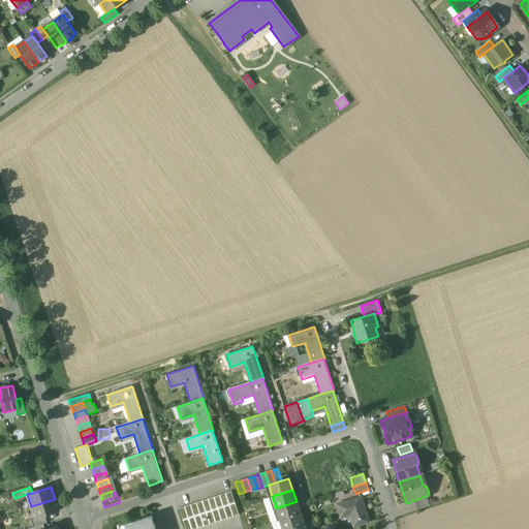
[(230,505),(236,503),(231,492),(226,494),(230,505)]
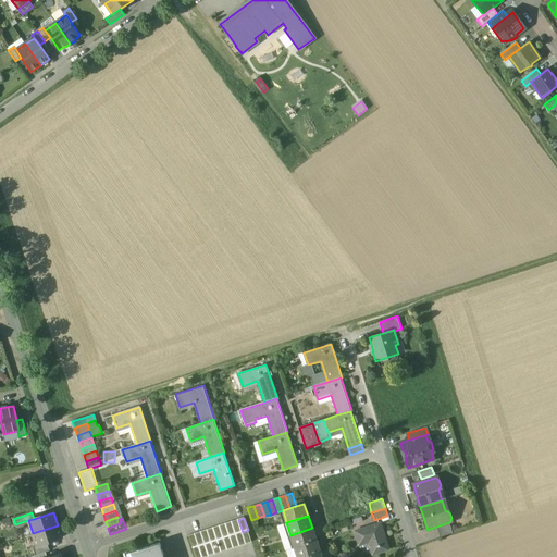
[(236,534),(243,532),(238,520),(232,522),(236,534)]
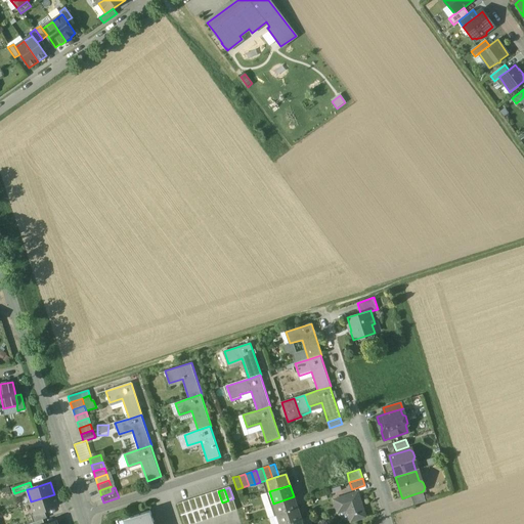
[(216,505),(222,503),(218,491),(212,493),(216,505)]
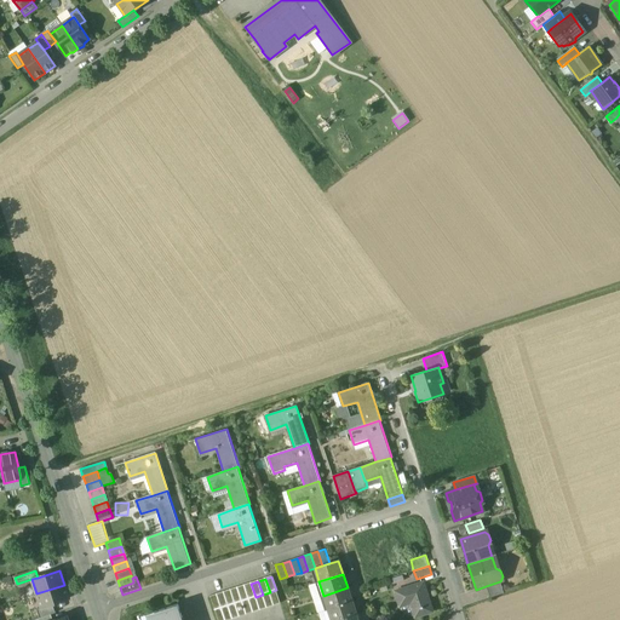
[(500,581),(486,586),(491,598),(504,593),(500,581)]
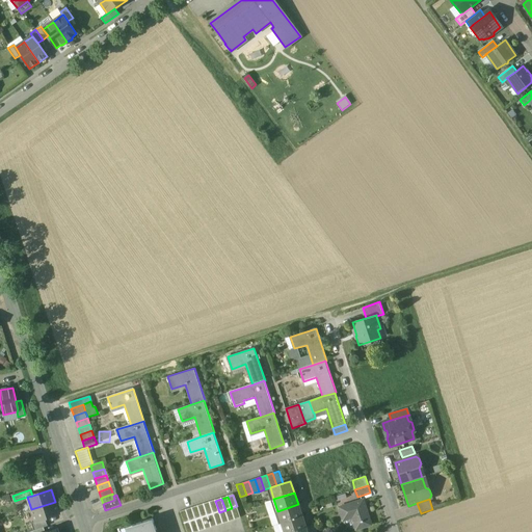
[(265,502),(269,513),(274,511),(270,500),(265,502)]
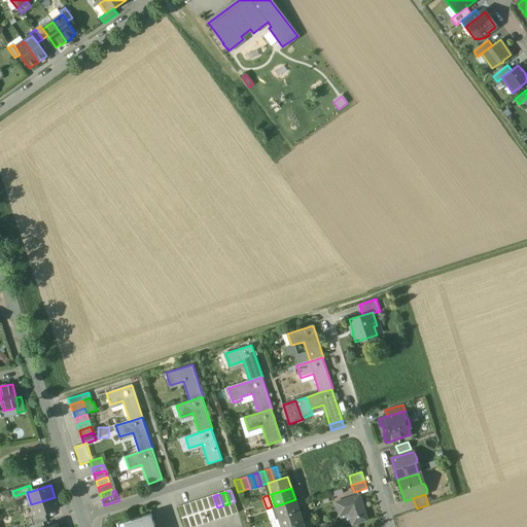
[(360,495),(337,503),(340,515),(349,512),(353,524),(367,520),(360,495)]
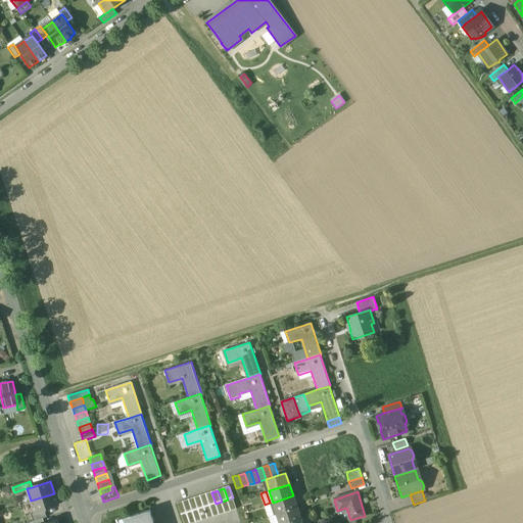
[(210,506),(216,504),(211,492),(206,494),(210,506)]
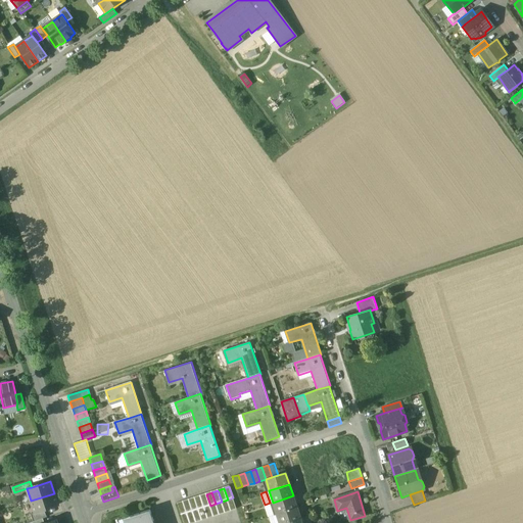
[(54,493),(31,501),(35,513),(44,510),(58,506),(54,493)]
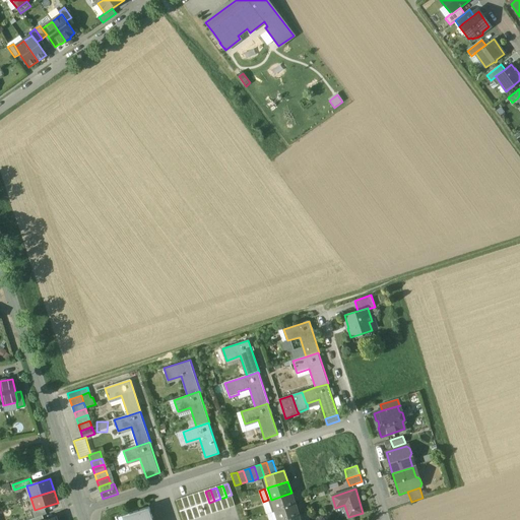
[(203,505),(209,503),(205,492),(199,494),(203,505)]
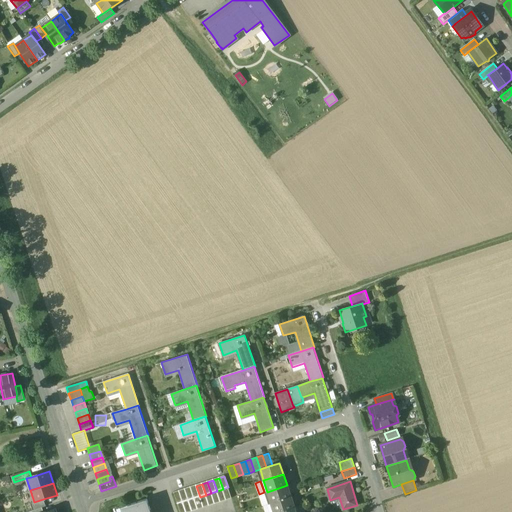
[(287,485),(267,492),(271,503),(291,497),(287,485)]
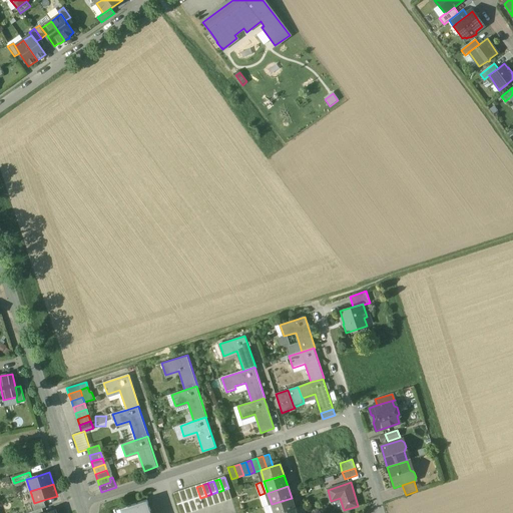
[(194,500),(200,498),(196,487),(191,489),(194,500)]
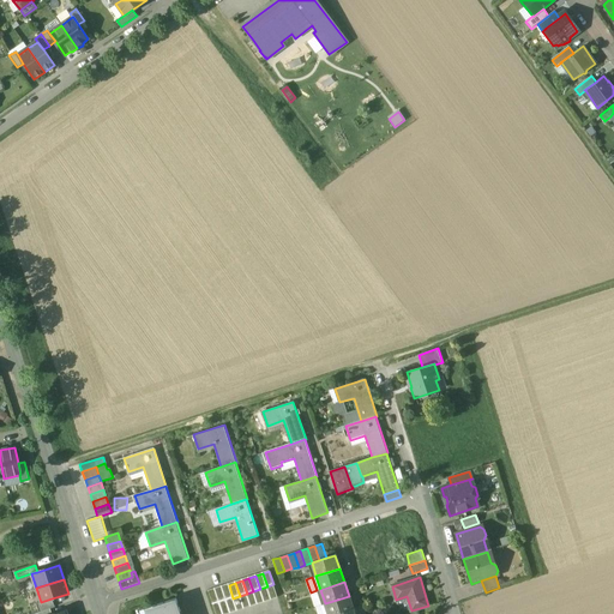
[(274,584),(268,587),(272,600),(278,597),(274,584)]
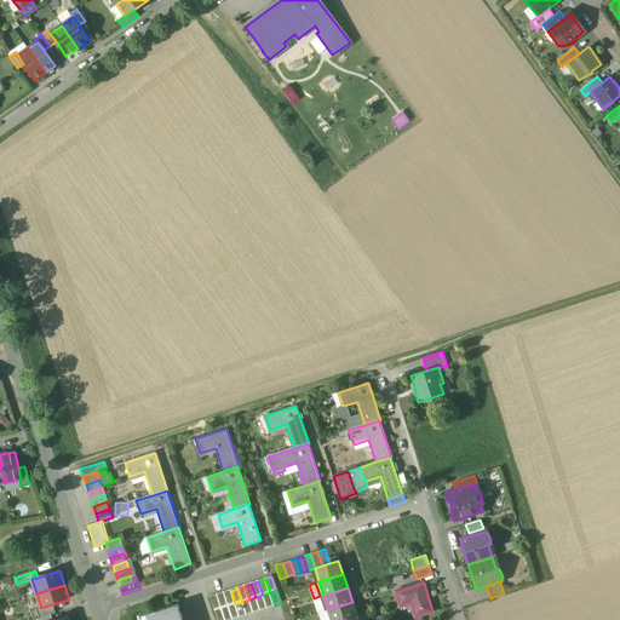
[(229,607),(235,604),(231,591),(224,593),(229,607)]
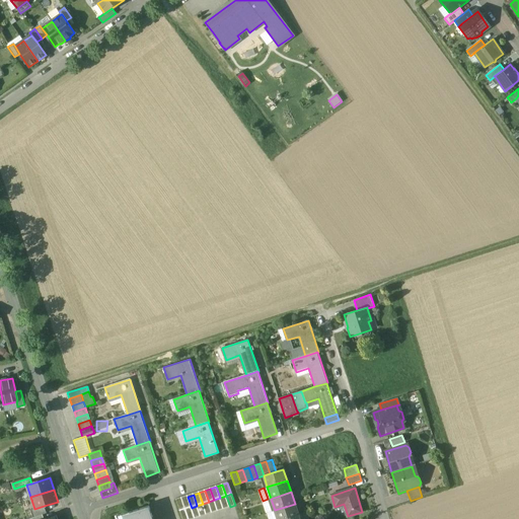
[(226,496),(220,498),(224,509),(230,507),(226,496)]
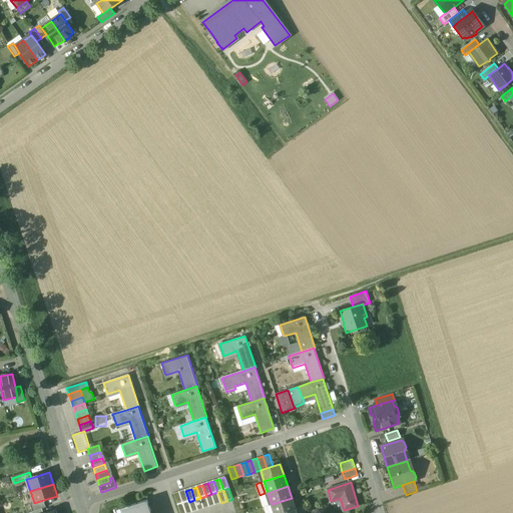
[(183,504),(189,502),(185,491),(179,493),(183,504)]
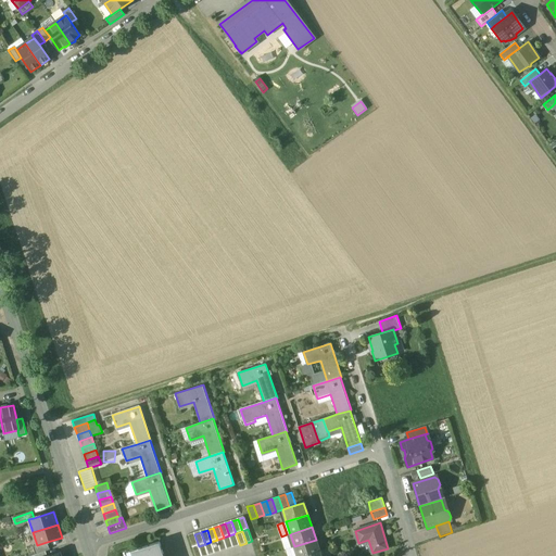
[(236,533),(229,535),(234,547),(240,545),(236,533)]
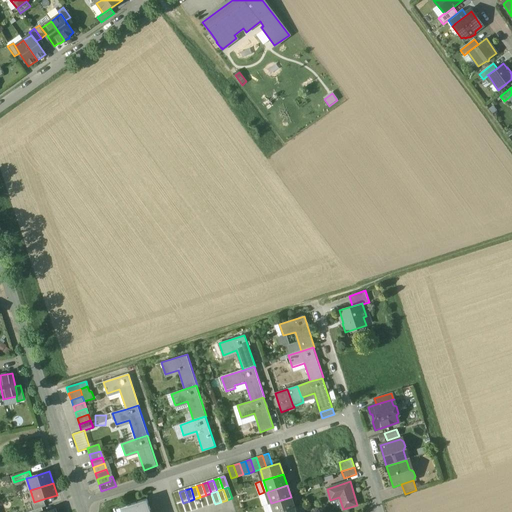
[(177,505),(183,503),(179,492),(174,494),(177,505)]
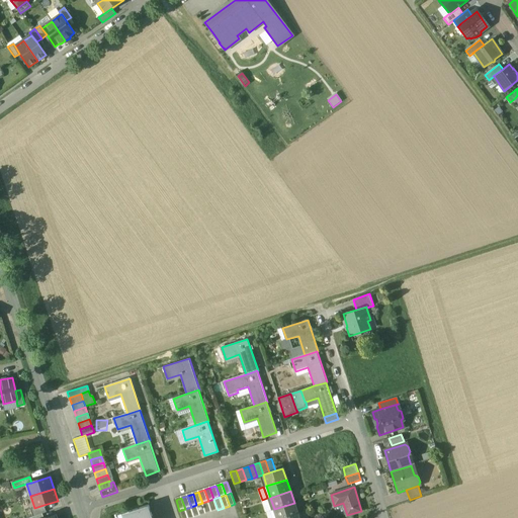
[(213,499),(208,501),(212,512),(218,510),(213,499)]
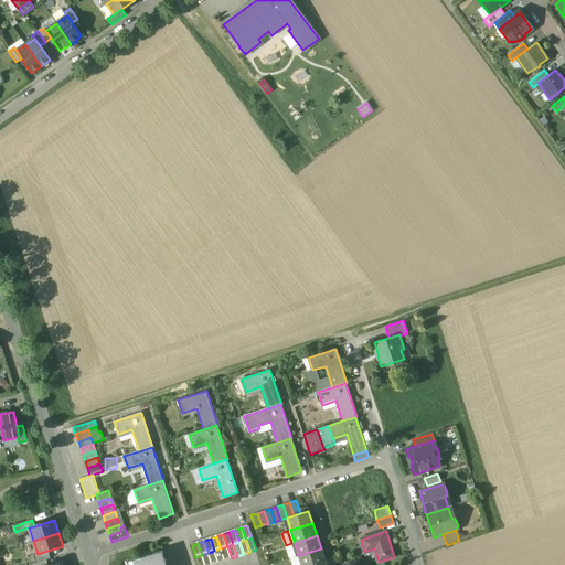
[(227,546),(221,548),(225,561),(232,558),(227,546)]
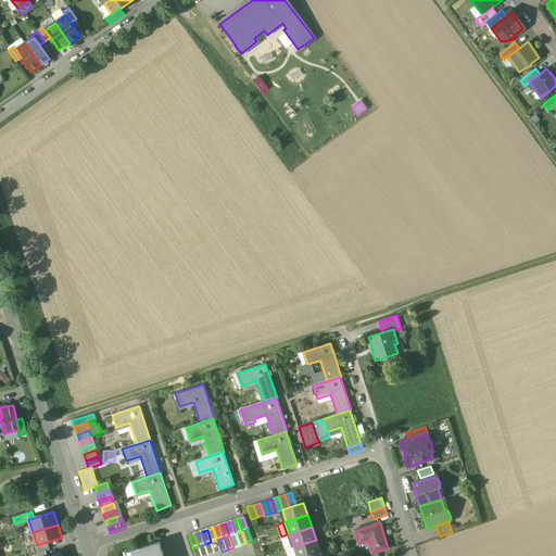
[(217,540),(211,542),(215,554),(222,552),(217,540)]
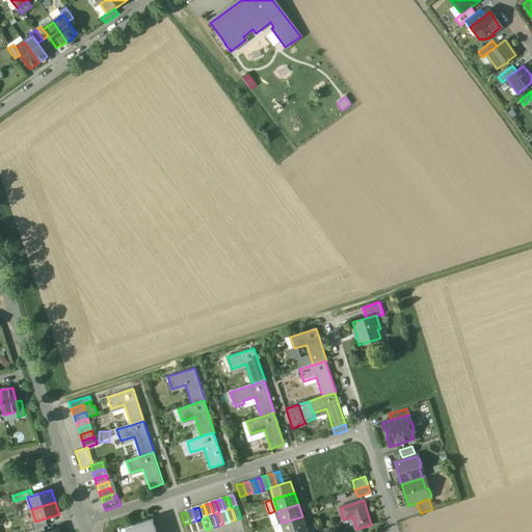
[(302,516),(282,523),(284,531),(293,531),(306,528),(302,516)]
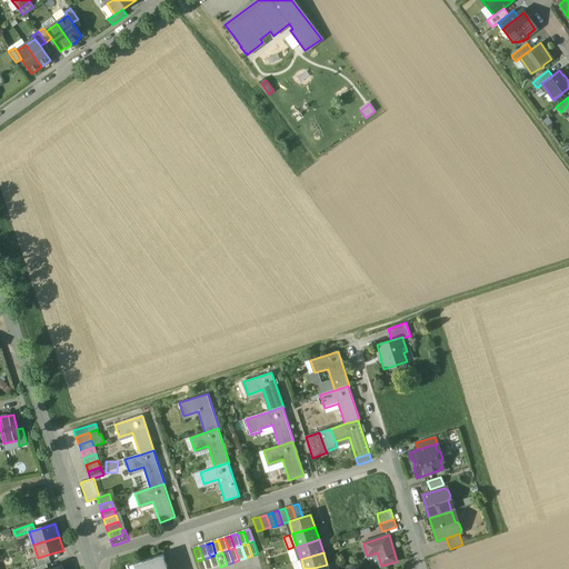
[(38,558),(33,559),(36,568),(47,565),(51,562),(48,555),(38,558)]
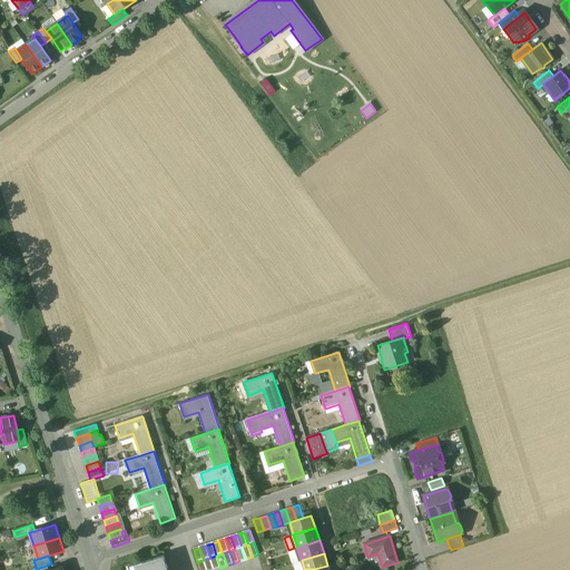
[(168,569),(164,556),(135,566),(135,569),(168,569)]
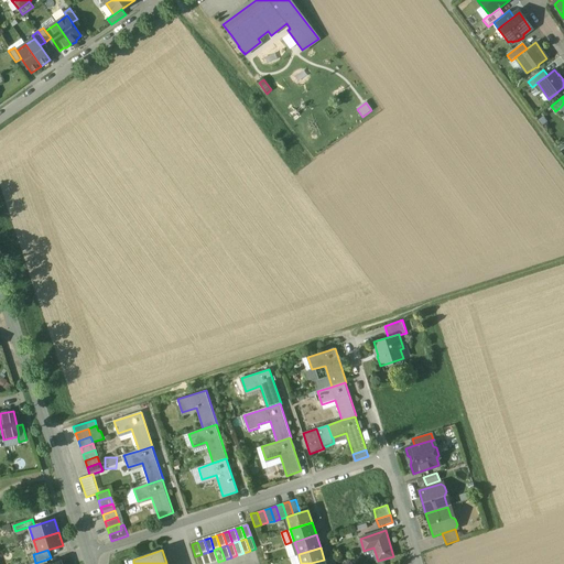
[(214,550),(208,552),(213,563),(218,562),(214,550)]
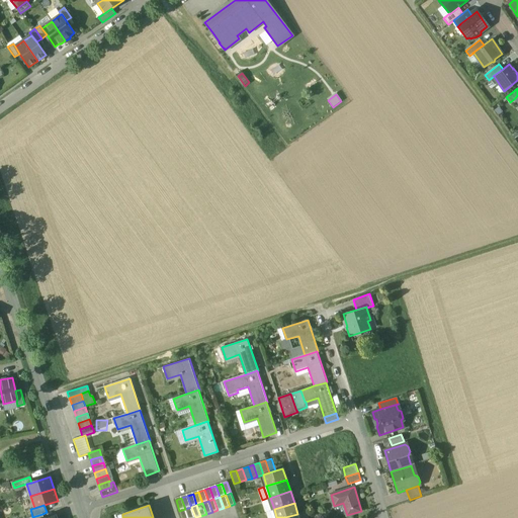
[(191,507),(185,509),(188,517),(194,517),(195,517),(191,507)]
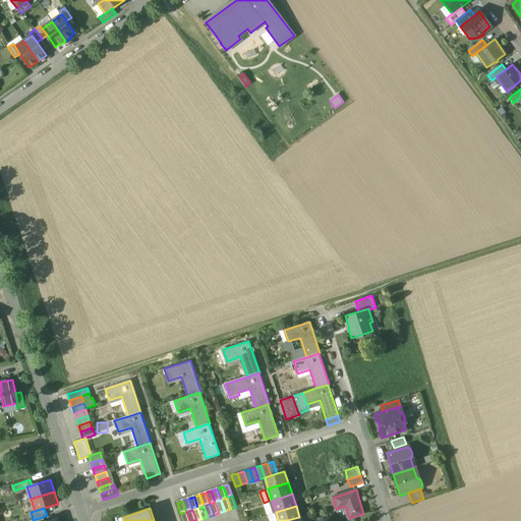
[(189,520),(186,512),(180,514),(182,520),(189,520)]
